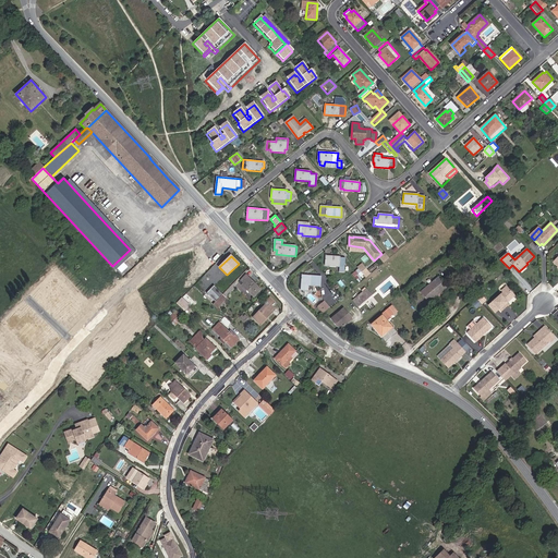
[(329,258),(325,257),(325,265),(339,266),(339,271),(344,273),(346,258),(340,258),(340,257),(329,256),(329,258)]
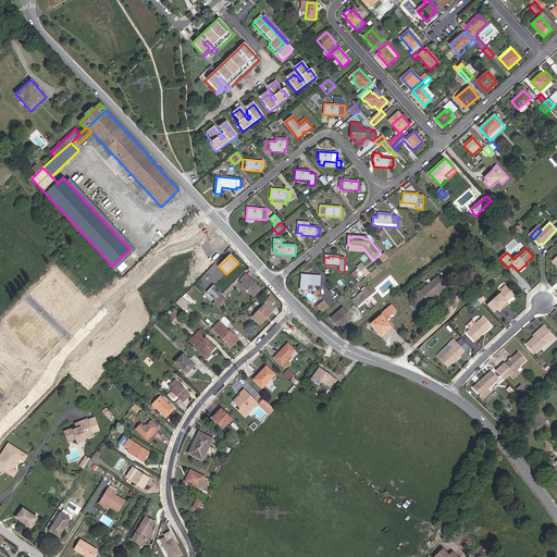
[(440,263),(442,267),(449,260),(447,257),(440,263)]
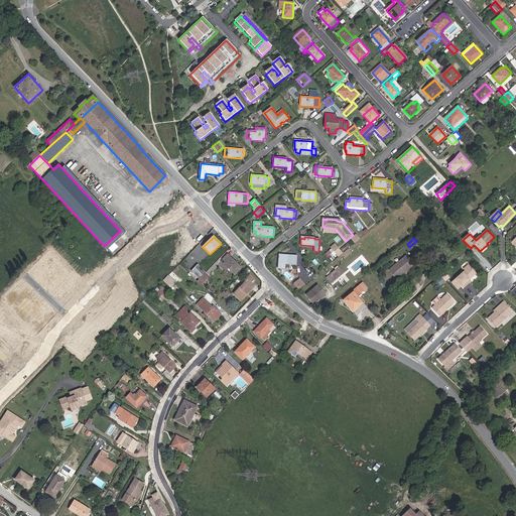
[(333,249),(332,248),(329,251),(336,258),(339,256),(337,254),(336,253),(333,249)]
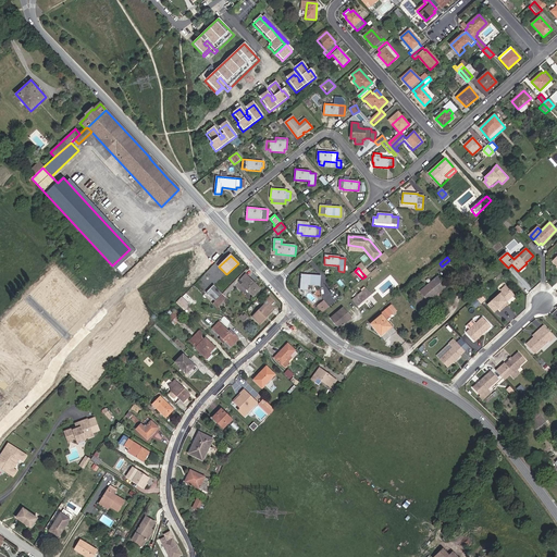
[(362,279),(355,271),(351,273),(358,282),(362,279)]
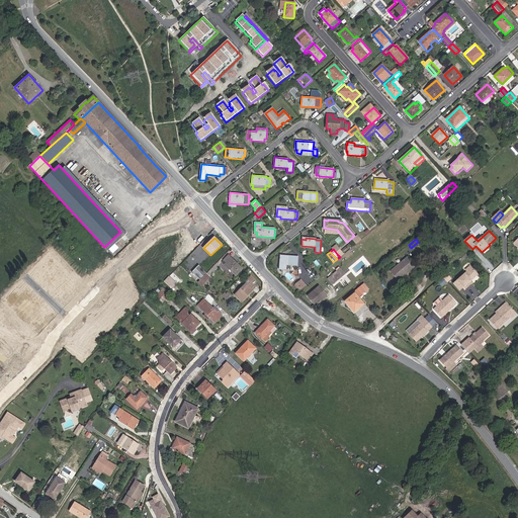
[(284,257),(280,256),(279,269),(285,270),(286,265),(297,266),(298,258),(298,257),(284,255),(284,257)]
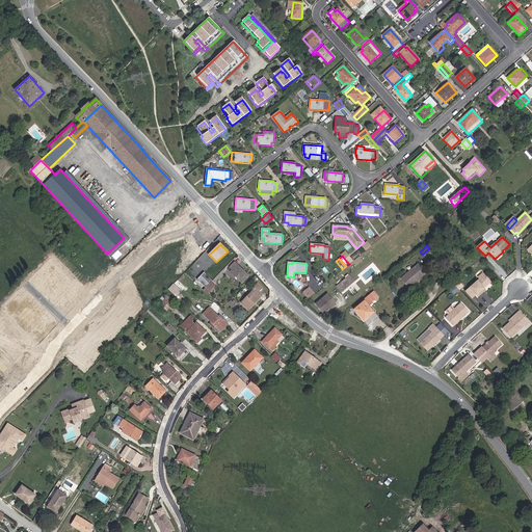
[(242,283),(248,276),(235,263),(230,267),(233,270),(231,271),(242,283)]
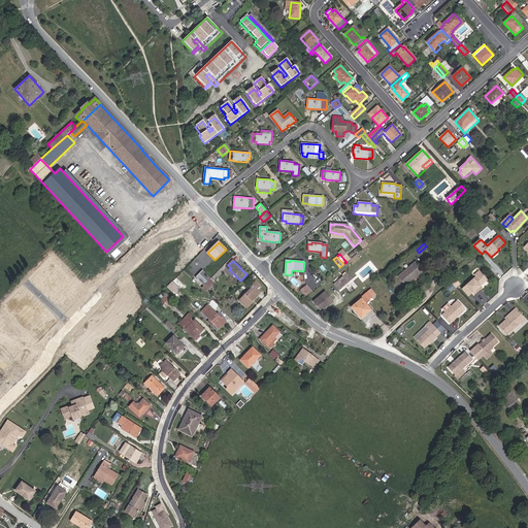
[(397,276),(405,286),(423,271),(415,262),(397,276)]
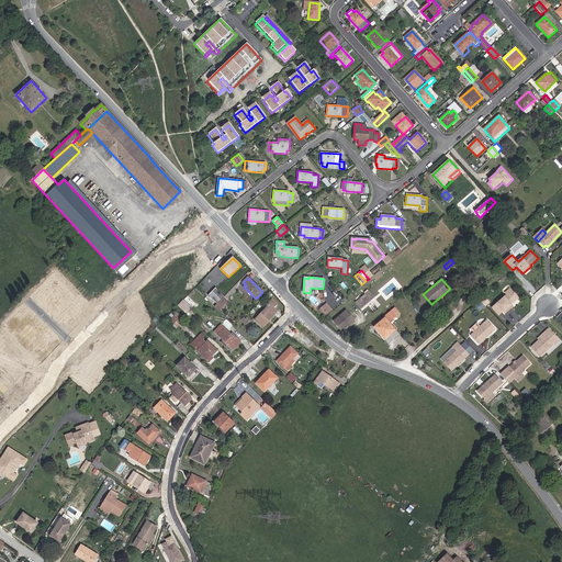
[(209,294),(216,303),(224,295),(216,287),(209,294)]
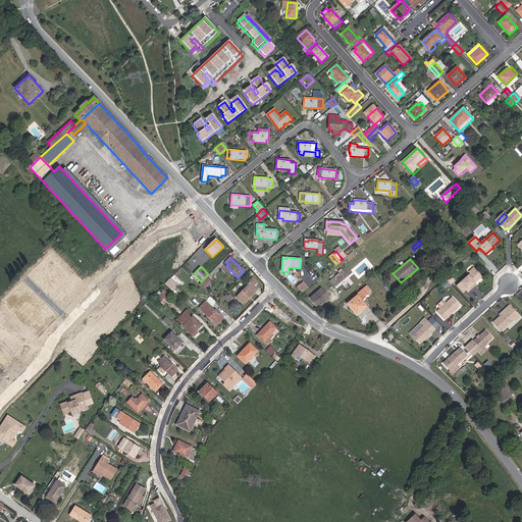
[(471,284),(474,282),(482,275),(475,268),(471,272),(461,281),(467,289),(469,291),(473,286),(471,284)]
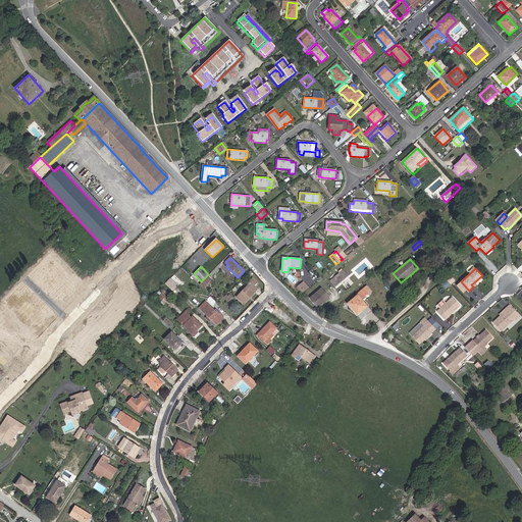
[(330,281),(334,286),(348,276),(343,270),(330,281)]
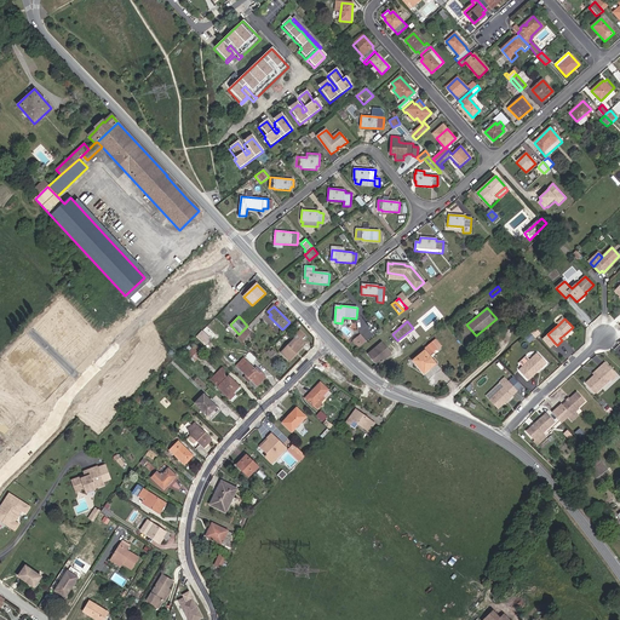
[(535,337),(540,332),(534,326),(529,331),(535,337)]
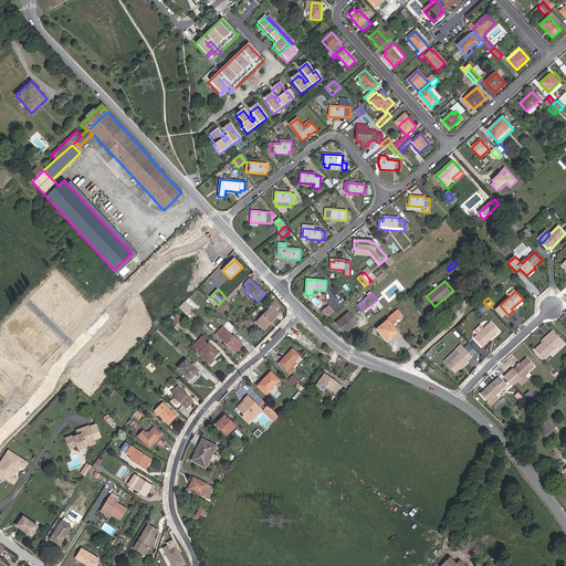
[(227,299),(216,307),(220,312),(231,303),(227,299)]
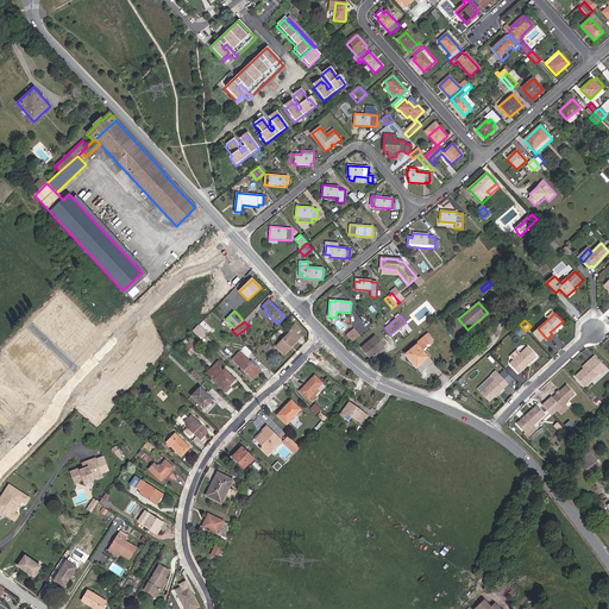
[(199,324),(193,331),(201,338),(207,332),(199,324)]
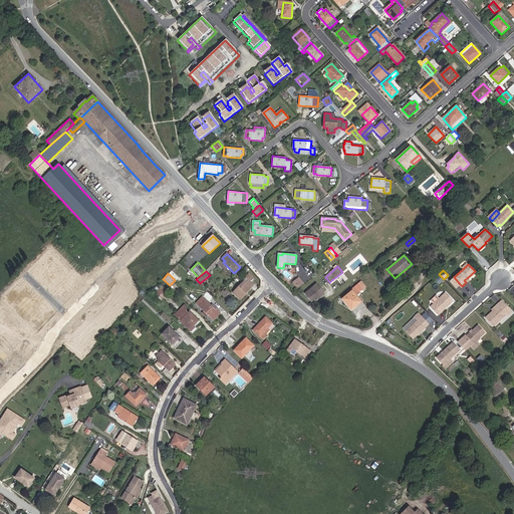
[(240,299),(244,295),(253,285),(250,282),(253,278),(248,274),(246,276),(249,280),(246,283),(244,281),(233,293),(240,299)]
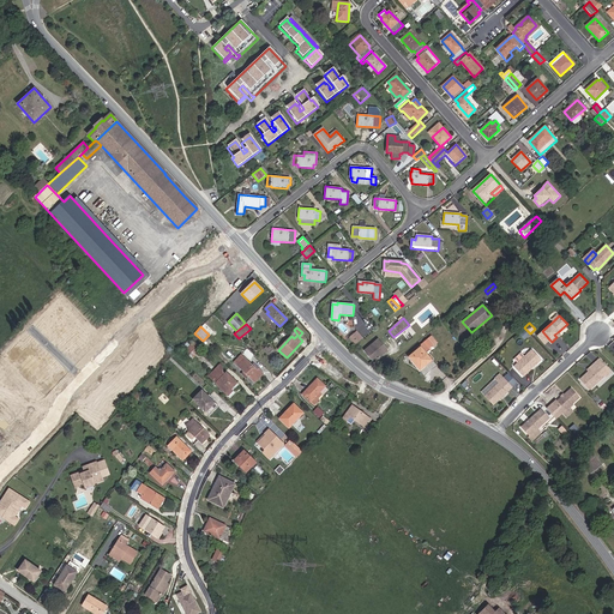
[(524,327),(518,332),(524,338),(530,333),(524,327)]
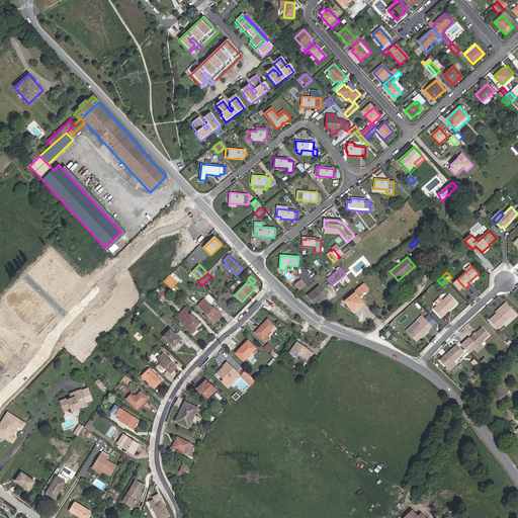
[(463,286),(457,279),(453,282),(459,289),(463,286)]
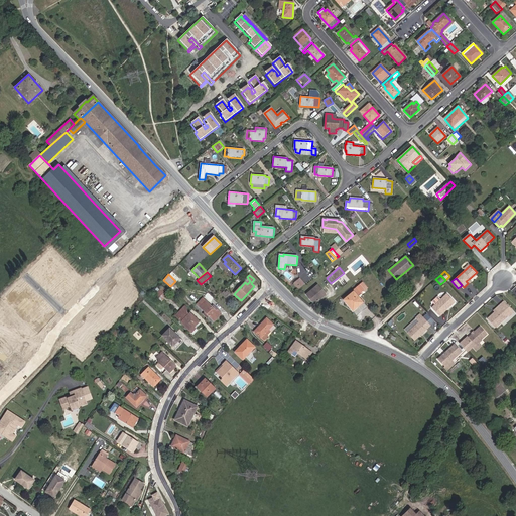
[(298,289),(304,284),(299,279),(293,284),(298,289)]
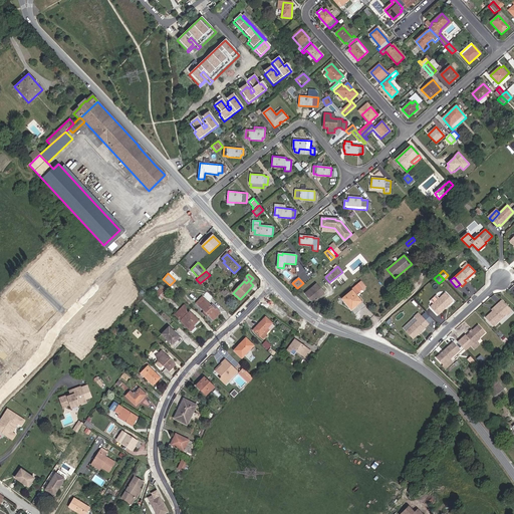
[(365,287),(361,282),(350,291),(351,292),(342,298),(351,309),(360,301),(355,294),(361,289),(362,290),(365,287)]
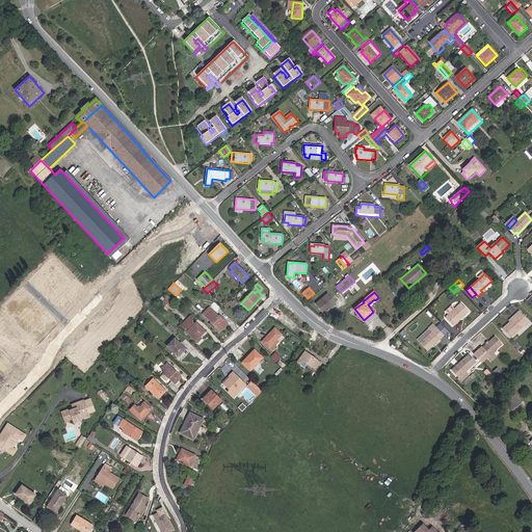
[(316,303),(324,314),(336,303),(327,294),(316,303)]
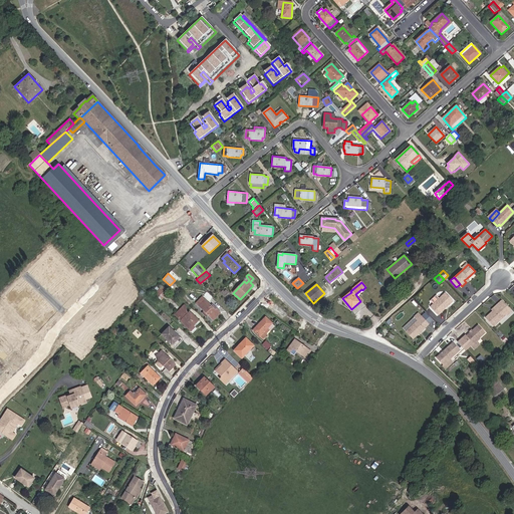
[(155,294),(158,297),(165,289),(163,287),(155,294)]
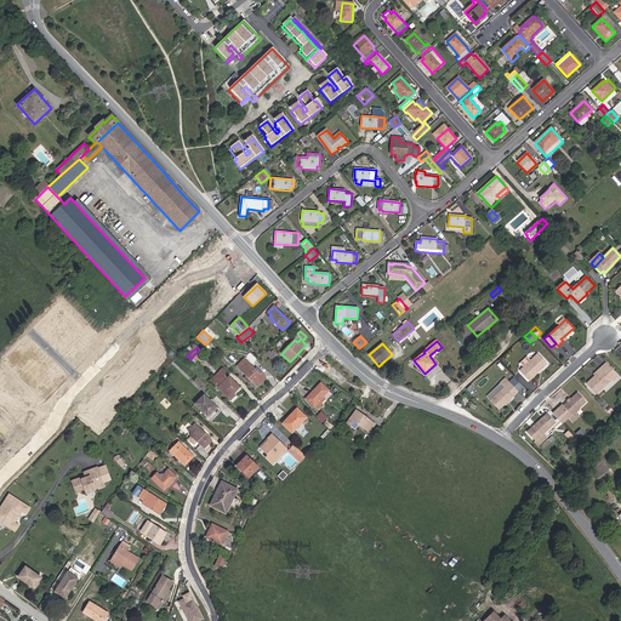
[(520,370),(529,379),(547,362),(539,352),(520,370)]
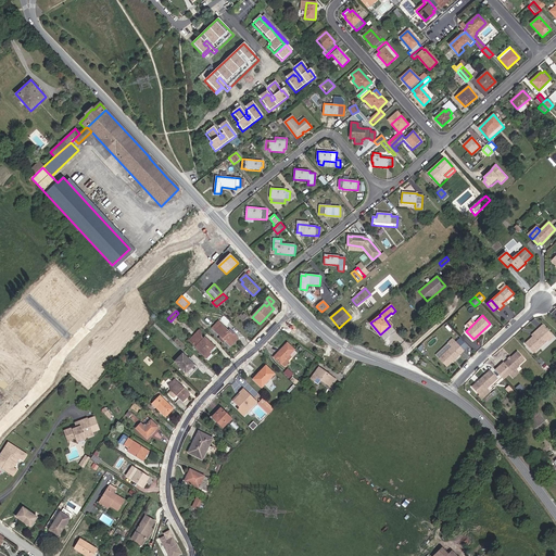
[(230,346),(238,339),(230,330),(228,331),(220,324),(214,330),(230,346)]
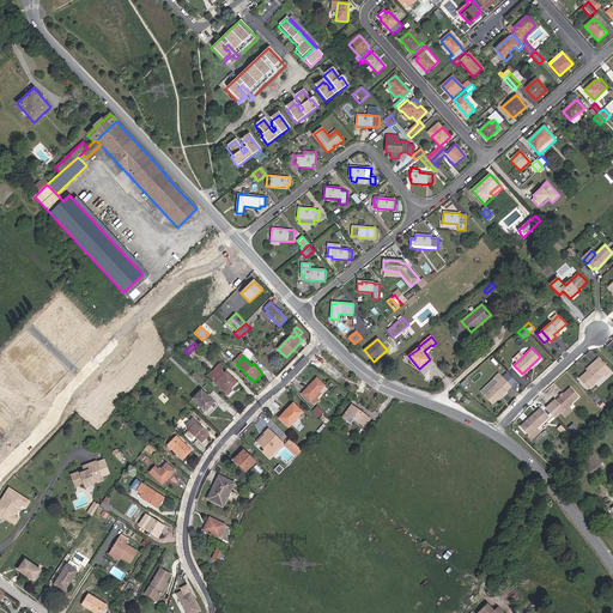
[(604,372),(608,368),(599,358),(594,363),(596,365),(589,371),(581,378),(590,388),(605,374),(604,372)]
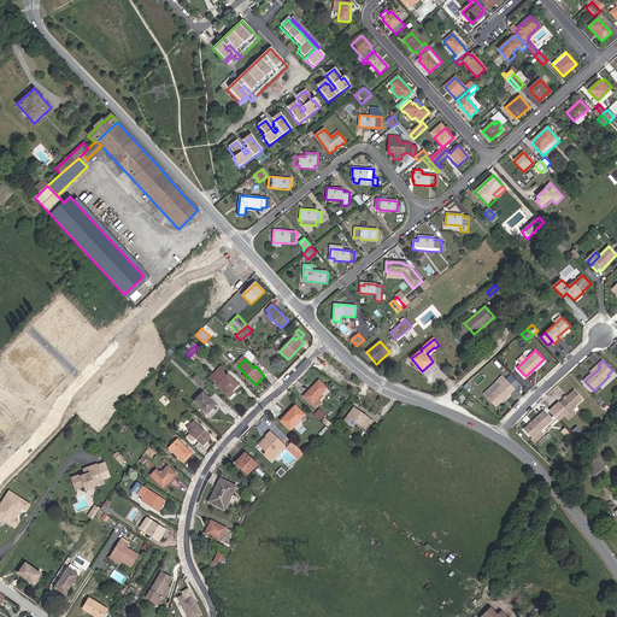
[(222,375),(219,374),(224,369),(223,366),(211,378),(216,382),(222,375)]
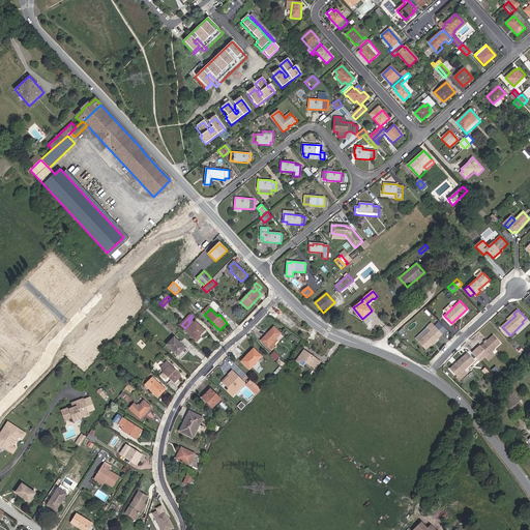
[(201,337),(200,335),(204,331),(196,322),(193,324),(190,322),(185,328),(187,330),(186,331),(197,342),(201,337)]
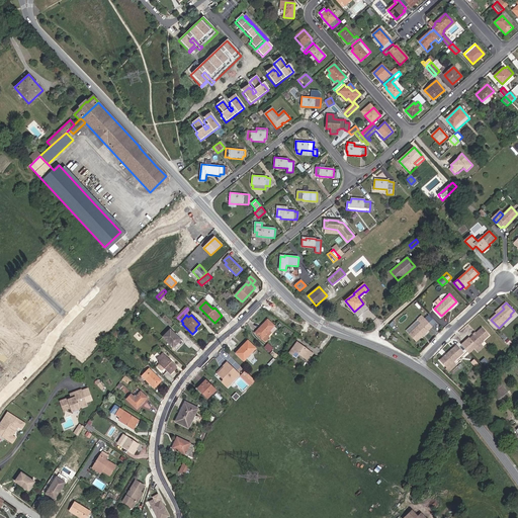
[(410,334),(416,340),(432,325),(422,315),(418,319),(421,323),(410,334)]
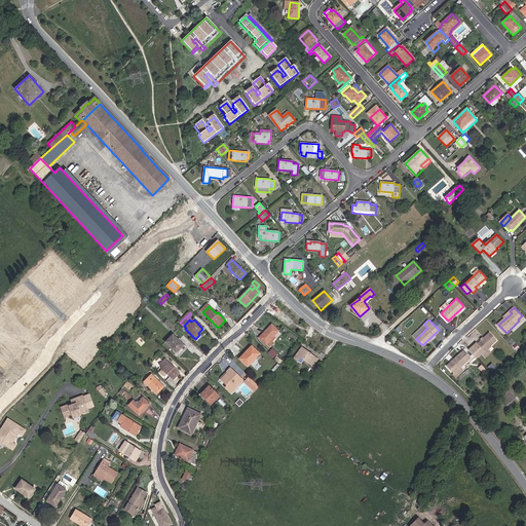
[(403,331),(396,324),(393,326),(401,333),(403,331)]
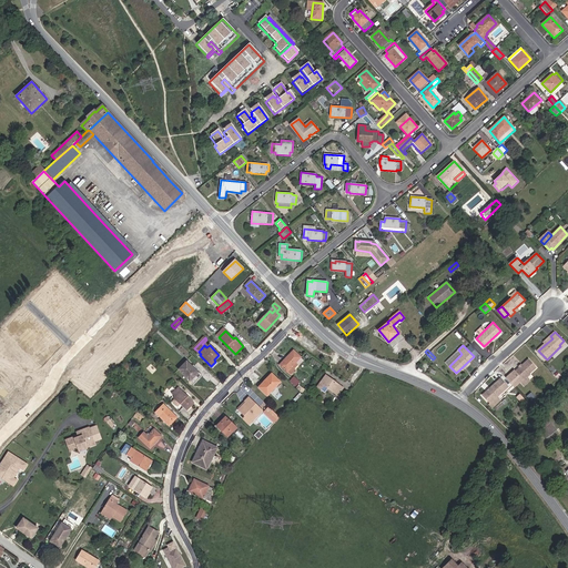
[(445,362),(449,366),(462,354),(458,350),(445,362)]
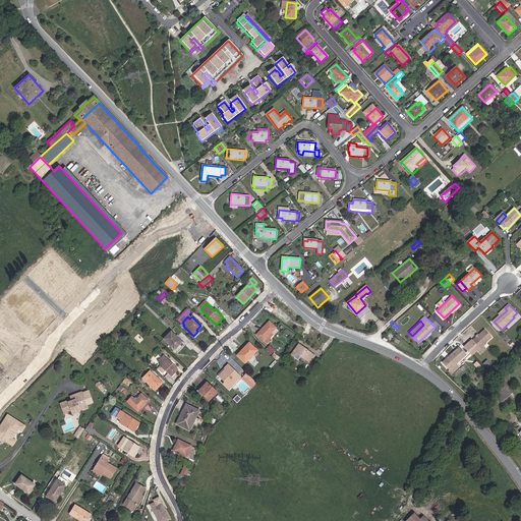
[(271,339),(270,338),(273,335),(271,333),(276,328),(270,322),(256,335),(267,344),(271,339)]
